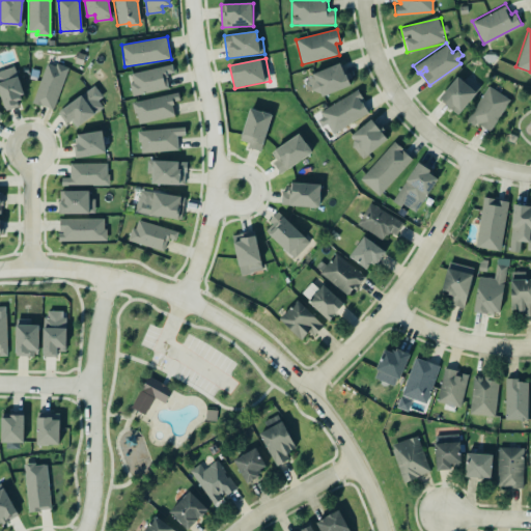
[(307,75),(312,73),(311,72),(338,60),(343,72),(344,72),(350,83),(320,94),(319,92),(311,87),(307,75)]
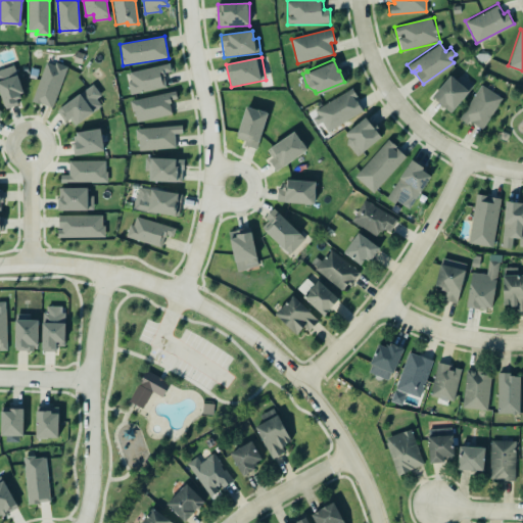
[(33,101),(54,108),(66,67),(46,60),(33,101)]
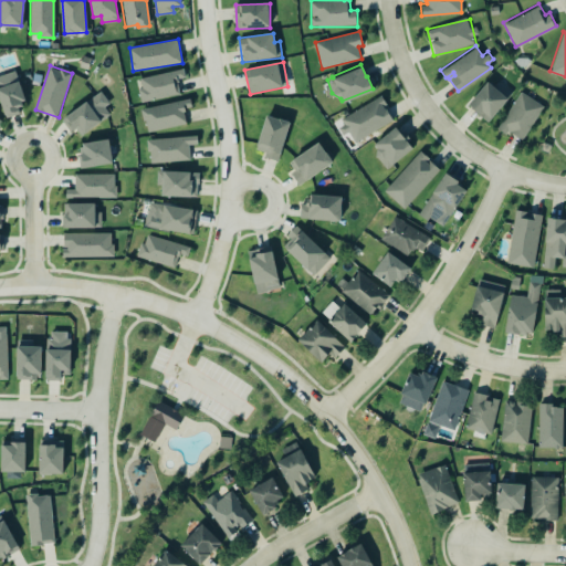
[(139,79),(142,87),(138,88),(142,103),(180,94),(177,80),(186,77),(184,69),(139,79)]
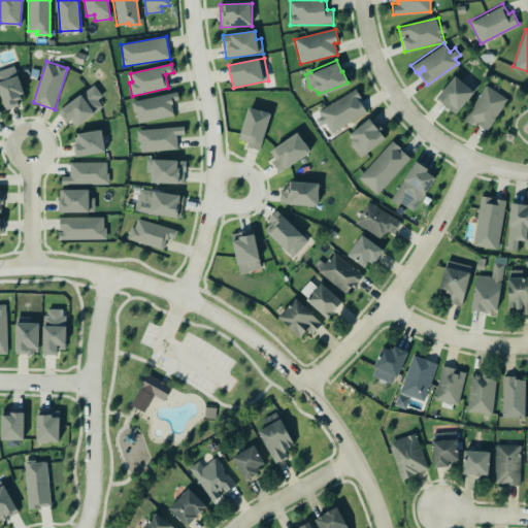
[(0,70),(0,93),(5,110),(19,105),(17,98),(25,96),(14,66),(0,70)]
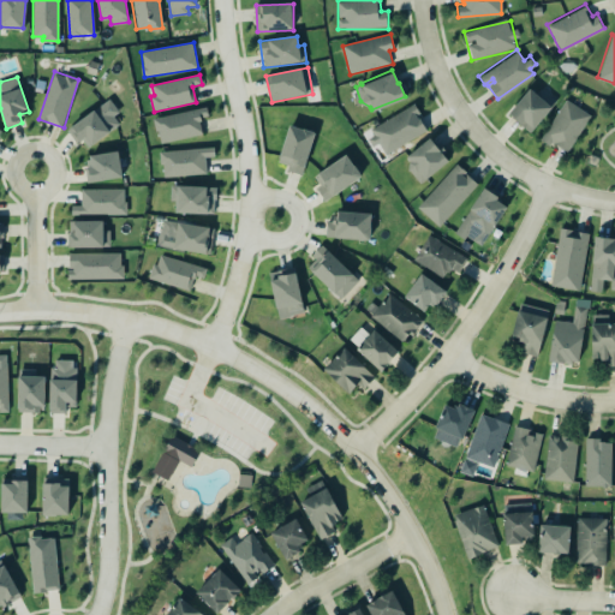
[(507,112),(529,87),(536,93),(539,88),(555,101),(529,131),(507,112)]
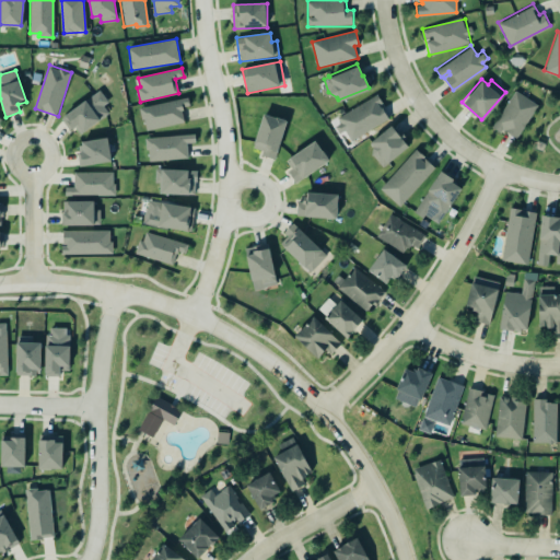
[(516,141),(538,105),(515,91),(493,126),(516,141)]
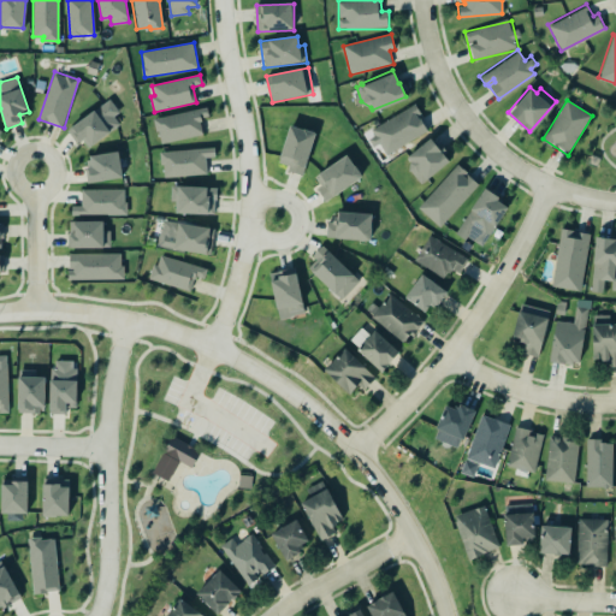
[(124,123),(108,101),(69,129),(78,143),(82,140),(88,148),(124,123)]
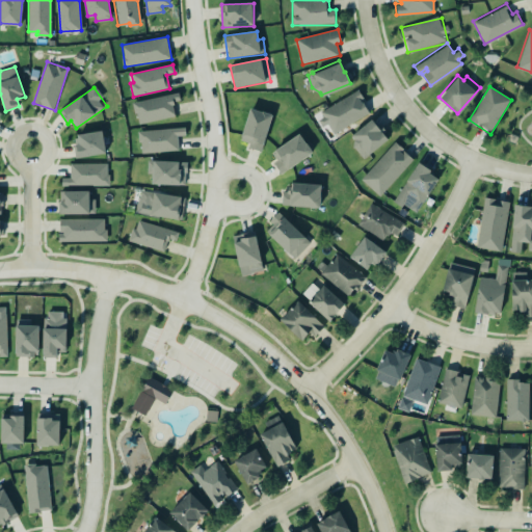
[(319,111),(357,88),(363,97),(358,99),(360,100),(361,99),(368,111),(333,133),(326,123),(321,126),(317,118),(322,115),(319,111)]
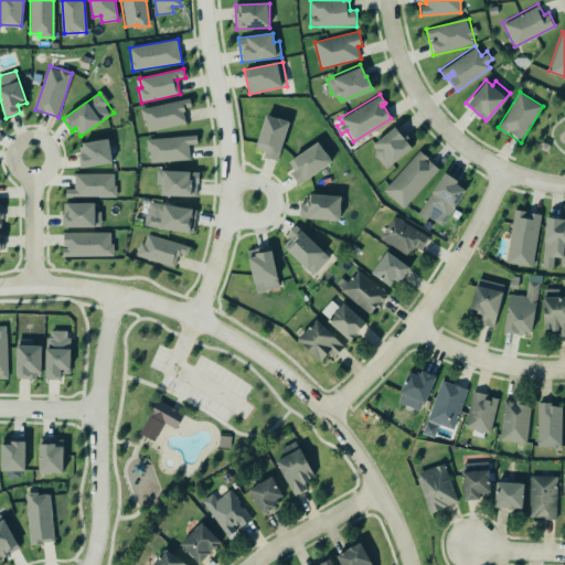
[(142,107),(146,130),(185,125),(183,108),(192,107),(191,100),(142,107)]
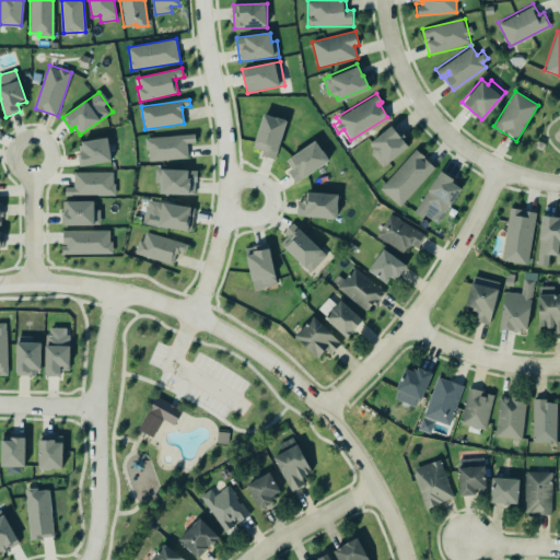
[(276,158),(287,120),(264,114),(253,151),(276,158)]
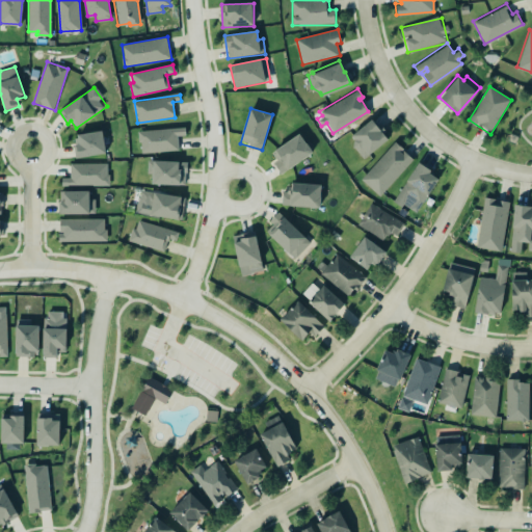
[(389,139),(372,120),(349,138),(365,158),(389,139)]
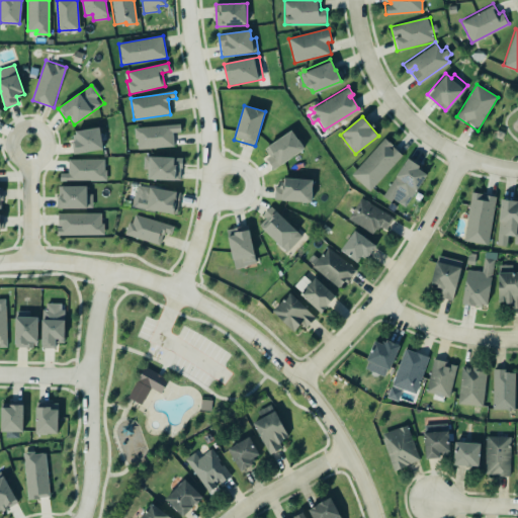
[(138,132),(182,125),(183,135),(176,136),(178,149),(140,154),(138,132)]
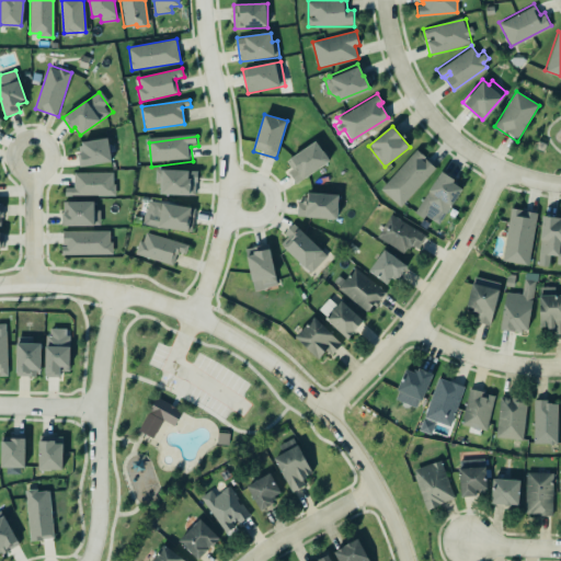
[(292,168),(285,159),(288,157),(315,138),(321,149),(322,148),(328,158),(328,159),(295,182),(287,170),(292,168)]
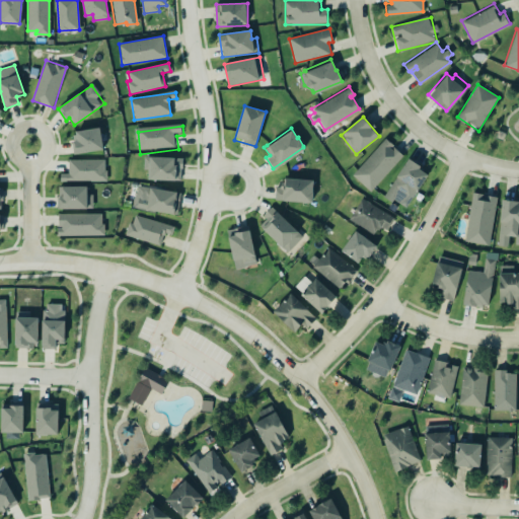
[(75,131),(77,152),(102,151),(100,129),(75,131)]
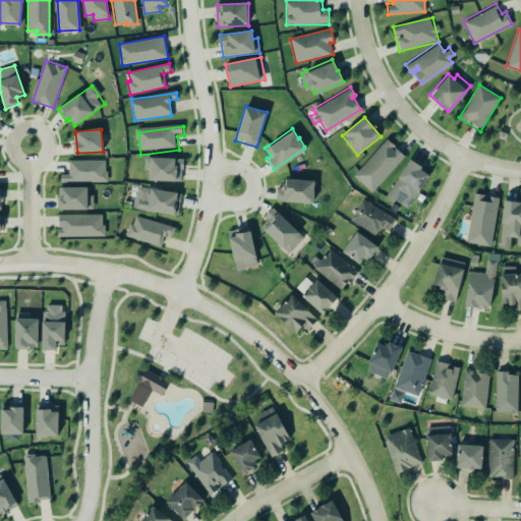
[(404,155),(370,191),(352,174),(386,137),(394,145),(391,148),(392,149),(394,147),(404,155)]
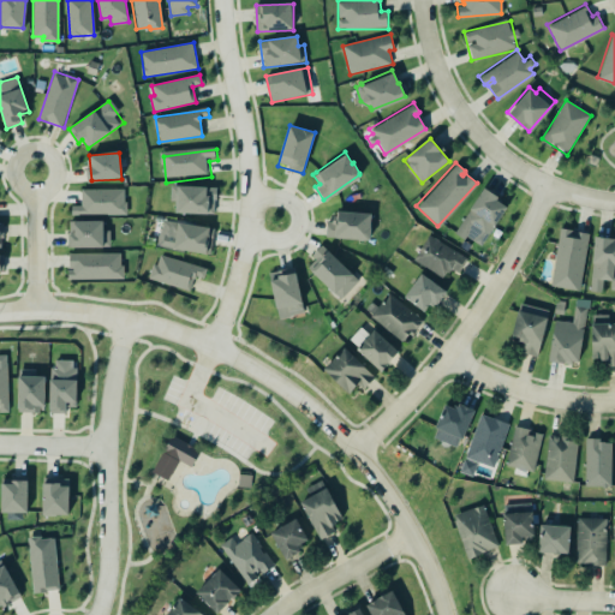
[(169,184),(216,185),(216,198),(213,198),(213,212),(174,210),(174,198),(169,198),(169,184)]
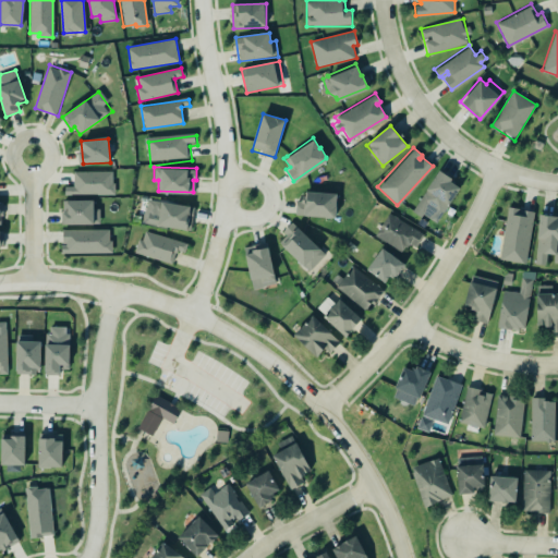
[(116,193),(116,182),(112,182),(112,170),(74,170),(74,186),(64,186),(64,194),(116,193)]
